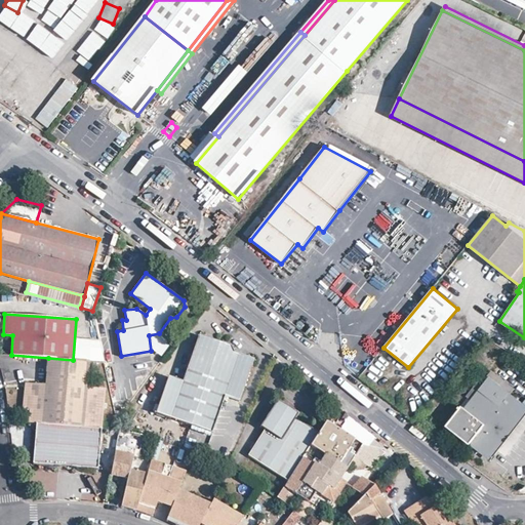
[(221,342),(197,334),(179,380),(166,376),(154,412),(209,431),(221,395),(235,400),(249,358),(247,357),(245,354),(242,356),(230,352),(226,341),(221,342)]
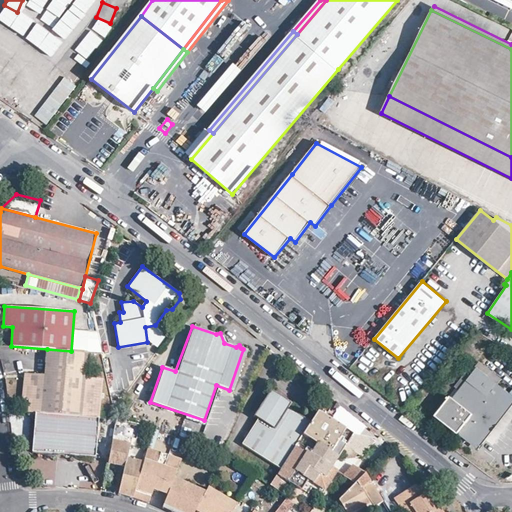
[(71,351),(47,349),(44,374),(25,373),(23,398),(30,399),(29,411),(35,412),(81,416),(99,417),(101,392),(83,391),(86,352),(71,351)]
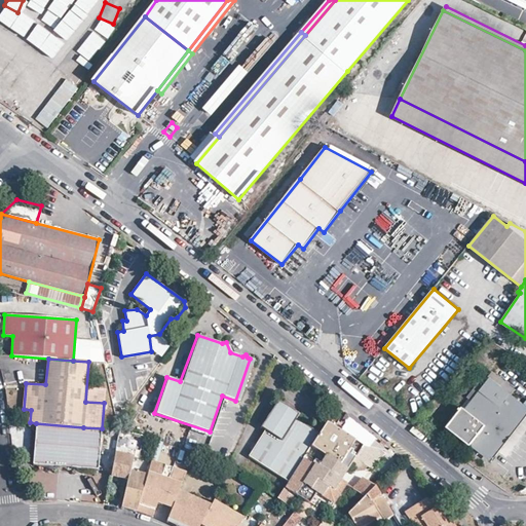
[(500,386),(504,380),(493,371),(489,377),(490,378),(500,386)]
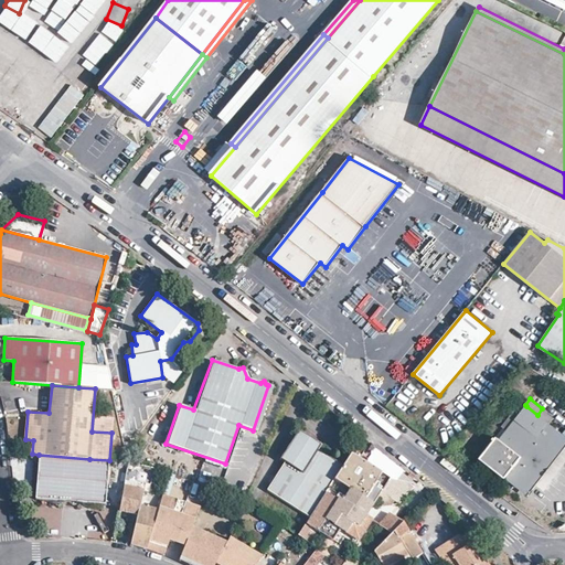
[(554,418),(542,408),(537,415),(526,406),(520,415),(513,411),(501,427),(505,430),(499,439),(498,438),(481,459),(505,478),(507,478),(516,486),(558,432),(550,424),(554,418)]
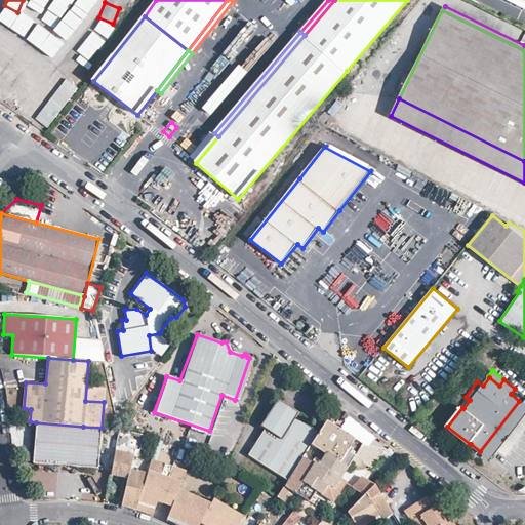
[(459,389),(454,384),(448,390),(453,395),(457,390),(459,389)]
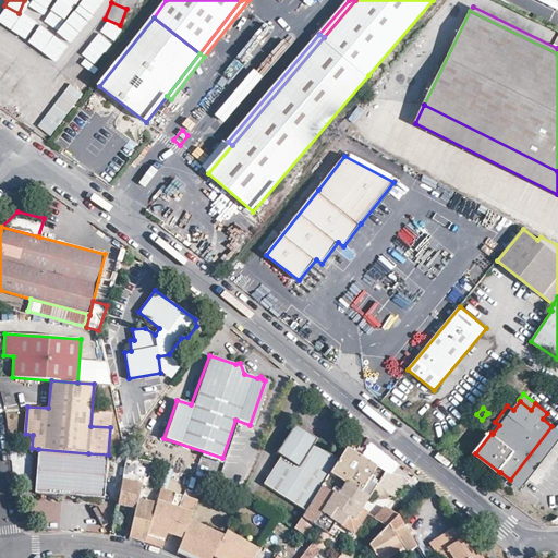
[(329,473),(340,457),(316,441),(318,437),(295,422),(277,450),(282,453),(264,482),(306,509),(323,484),(329,473)]
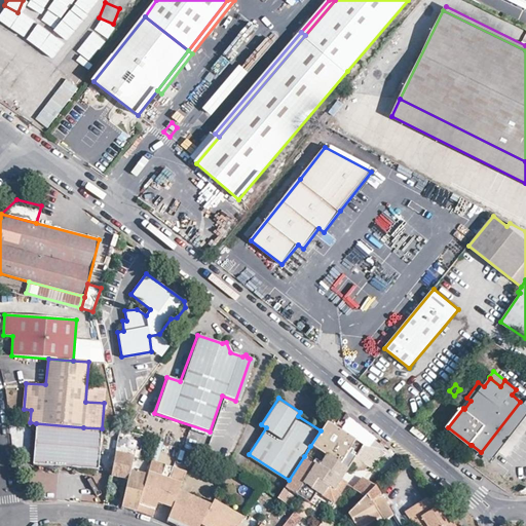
[(525,416),(525,406),(520,402),(481,452),(492,460),(525,416)]
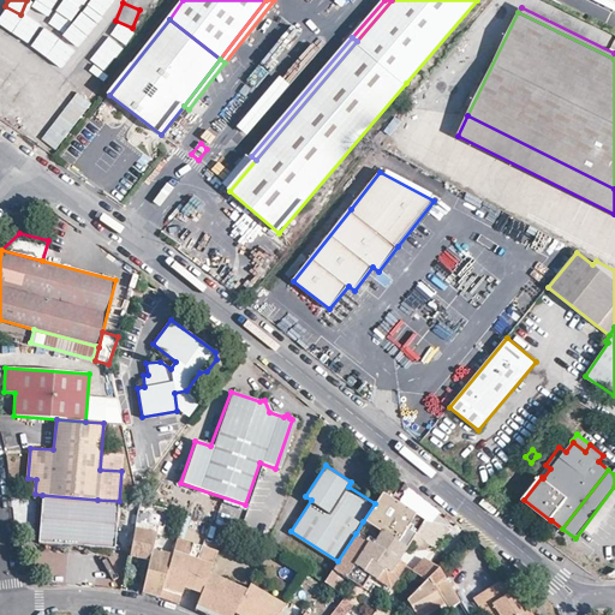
[(384,489),(375,503),(363,521),(406,548),(407,547),(412,550),(434,548),(457,523),(439,509),(428,501),(408,484),(402,479),(390,493),(384,489)]
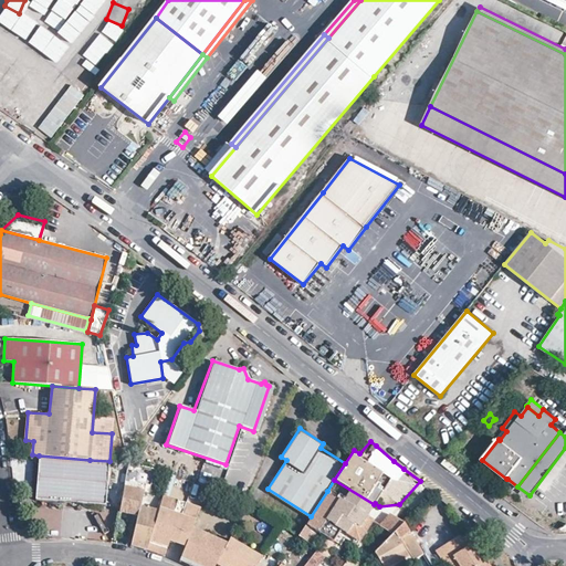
[(456,450),(452,446),(447,450),(451,456),(456,450)]
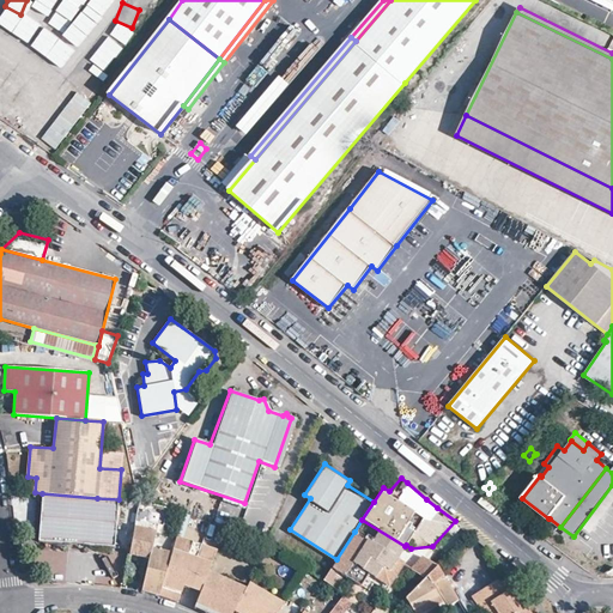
[(114,547),(119,499),(97,498),(42,493),(38,541),(114,547)]
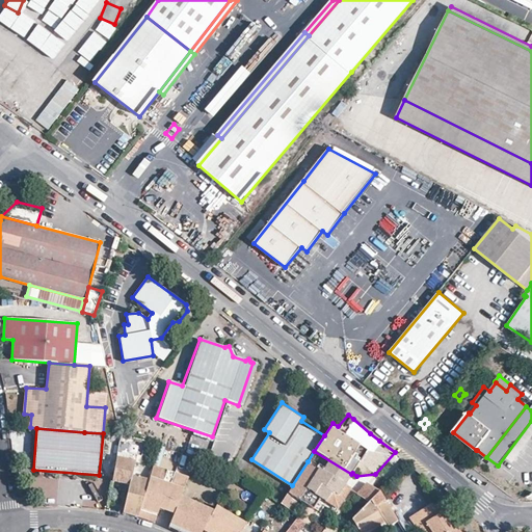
[(127,452),(128,442),(120,441),(116,456),(134,460),(136,454),(127,452)]
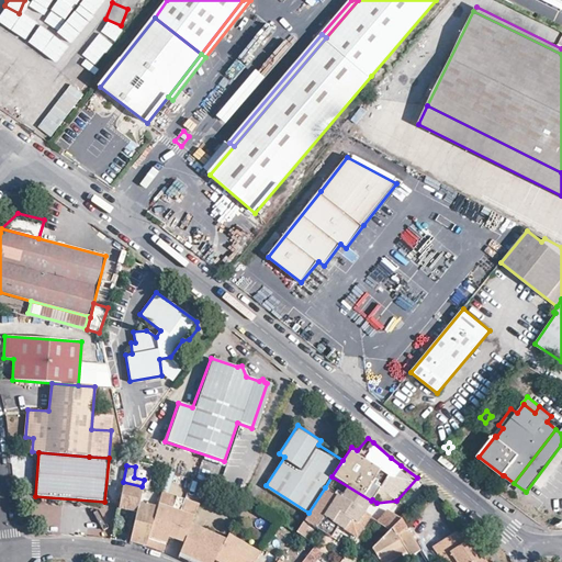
[(142,486),(123,482),(119,506),(135,509),(135,512),(127,542),(130,542),(135,543),(139,544),(145,547),(157,505),(138,502),(142,486)]
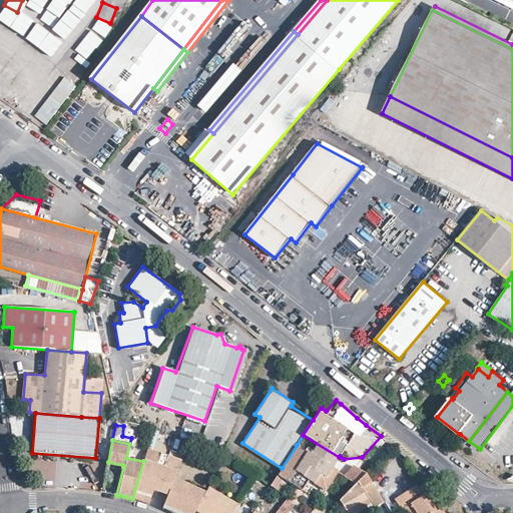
[(297,445),(282,468),(278,474),(301,489),(308,479),(326,490),(337,472),(297,445)]
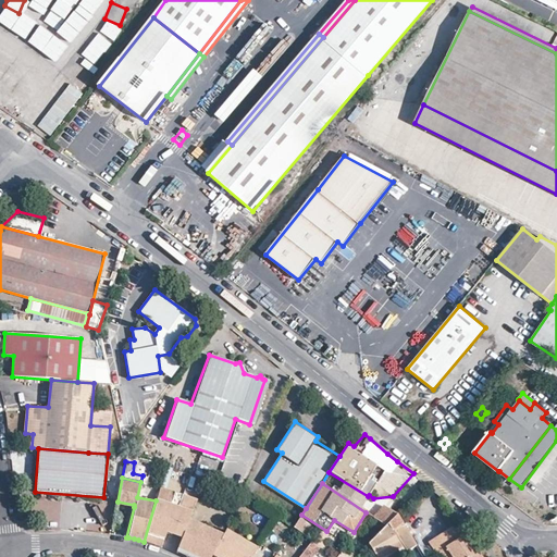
[(193,512),(197,499),(160,486),(157,500),(193,512)]
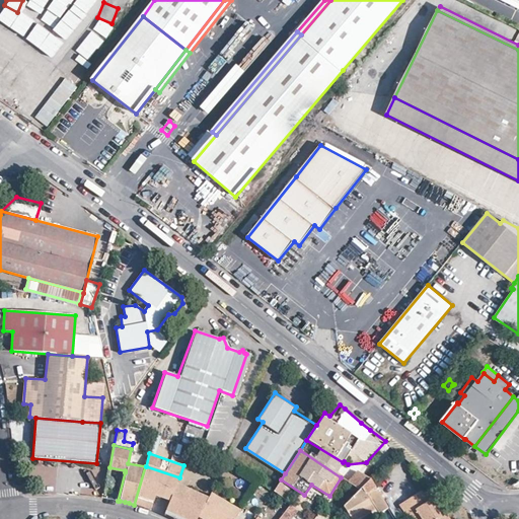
[(146,466),(145,466),(134,505),(140,506),(145,508),(151,509),(155,497),(169,501),(176,485),(179,477),(146,466)]
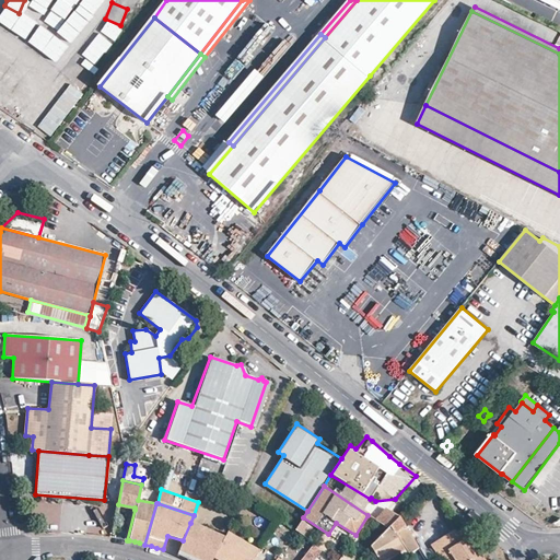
[(395,516),(384,509),(372,520),(384,527),(395,516)]
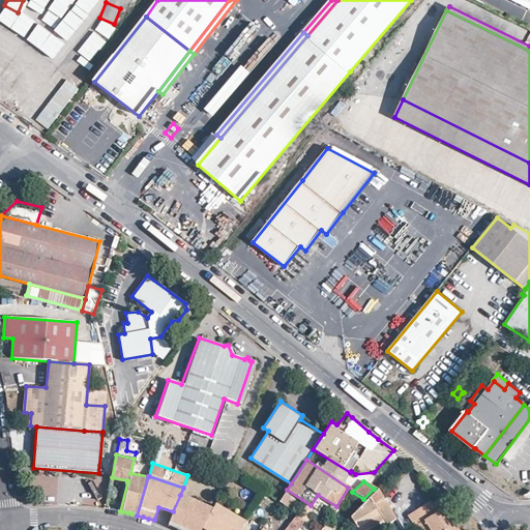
[(378,489),(349,517),(356,528),(381,513),(387,524),(395,519),(378,489)]
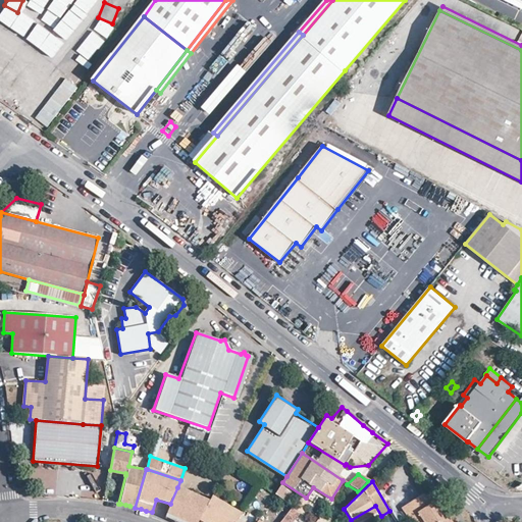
[(278,497),(283,500),(290,489),(281,484),(275,493),(278,497)]
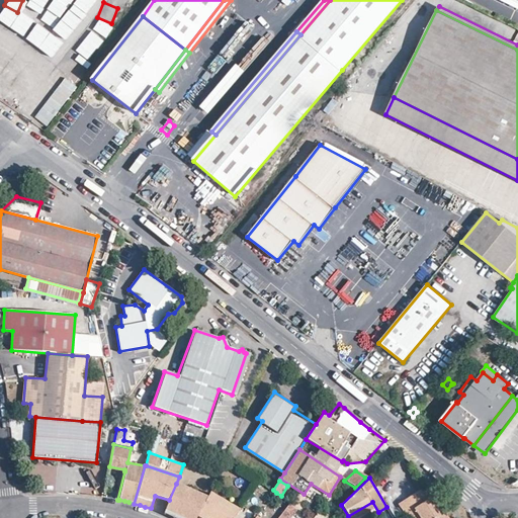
[(196,517),(197,515),(207,498),(176,484),(169,500),(165,509),(184,517),(196,517)]
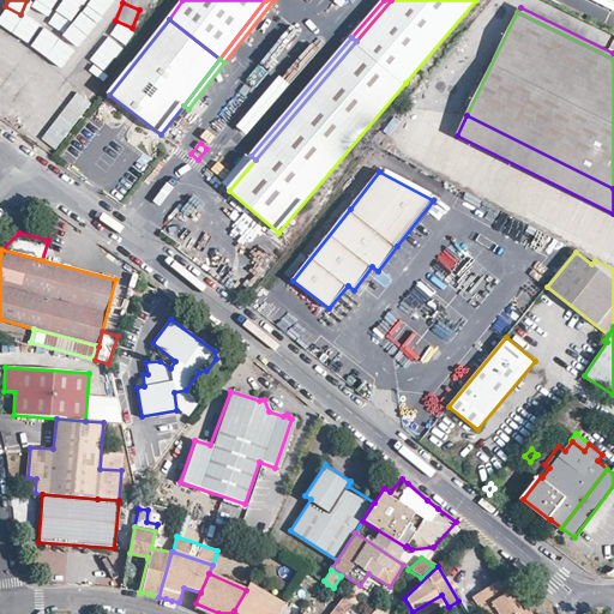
[(530,613),(506,577),(474,597),(483,613),(530,613)]
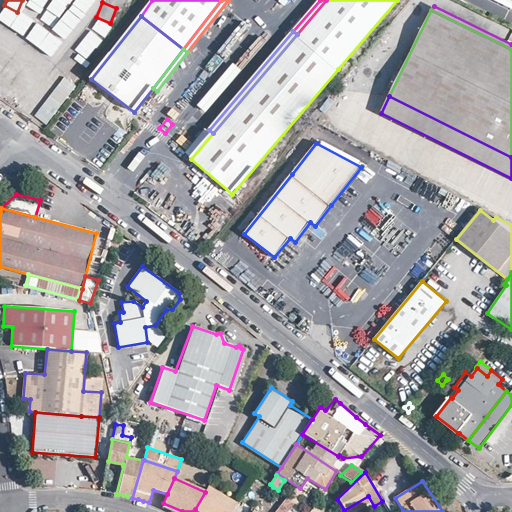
[(200,511),(231,511),(233,510),(238,503),(208,485),(205,492),(195,509),(200,511)]
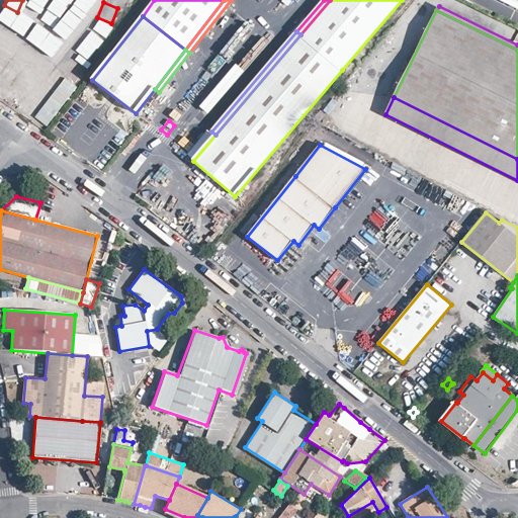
[(372,502),(348,516),(349,517),(356,517),(370,510),(373,515),(378,512),(372,502)]
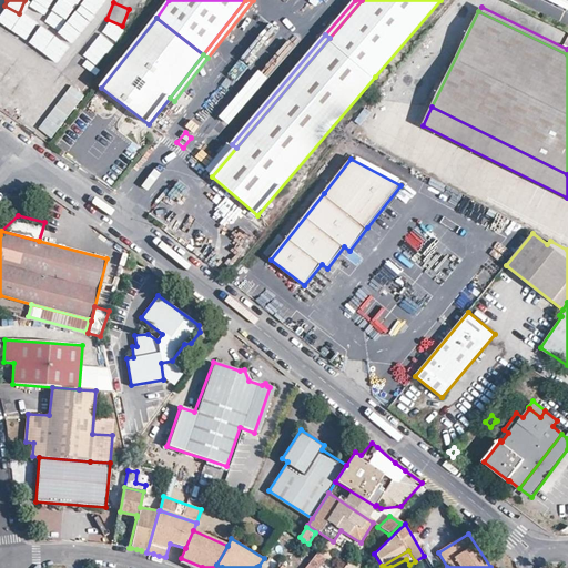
[(202,567),(181,558),(180,564),(190,567),(202,567)]
